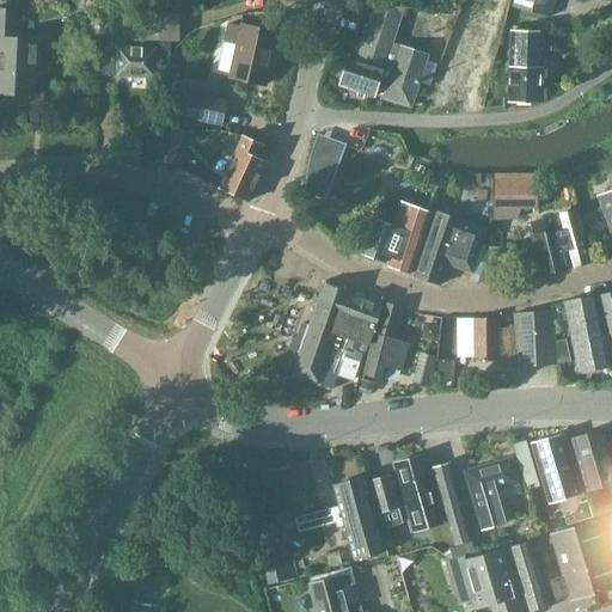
[(551,18),(555,0),(513,0),(512,7),(551,18)]
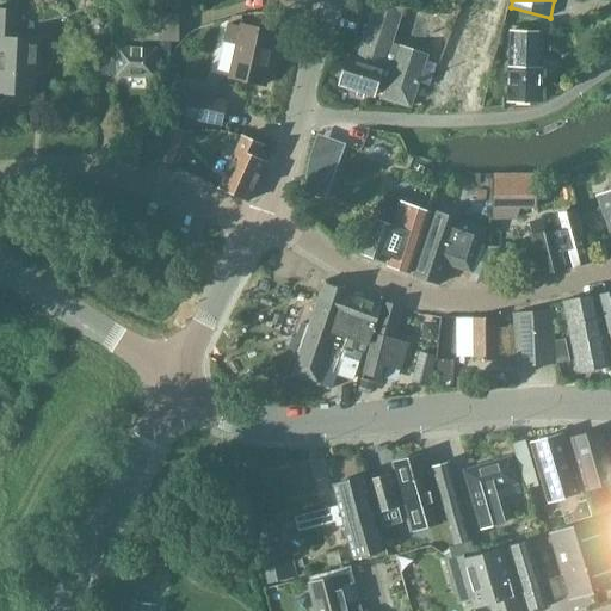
[(340,73),(338,79),(340,82),(339,86),(372,97),(375,90),(383,93),(381,98),(409,106),(417,82),(429,86),(436,63),(425,60),(426,55),(389,44),(400,10),(375,1),(356,59),(349,56),(344,72),(340,73)]
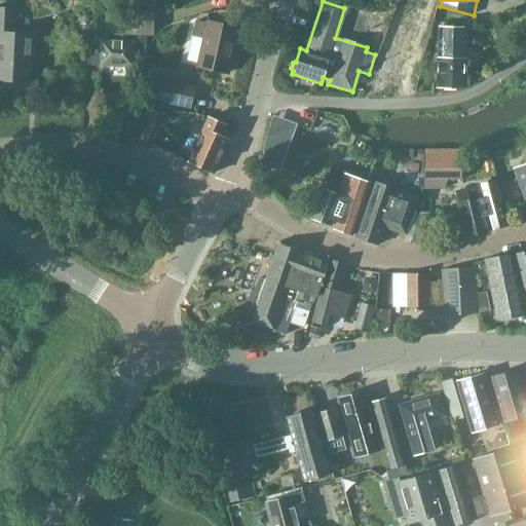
[(19,10),(0,9),(0,83),(29,85),(30,68),(34,69),(36,36),(16,35),(19,10)]
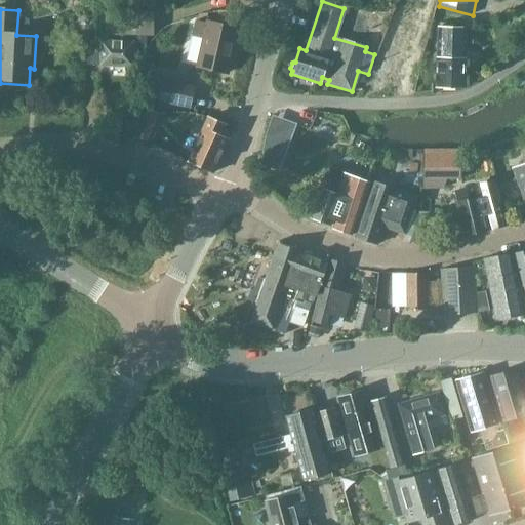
[(104,12),(103,34),(153,36),(153,13),(104,12)]
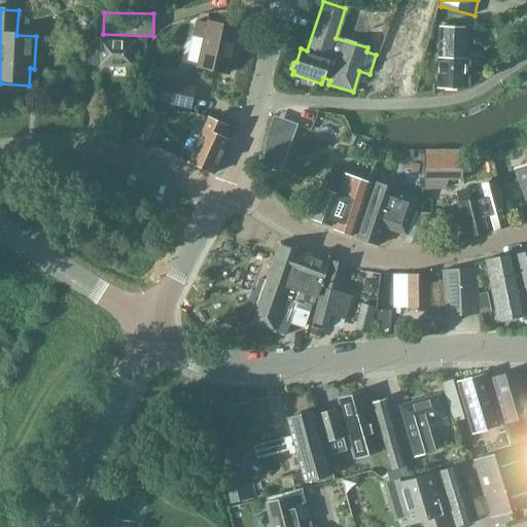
[(225,73),(234,29),(207,24),(204,37),(194,34),(188,61),(199,64),(198,68),(225,73)]
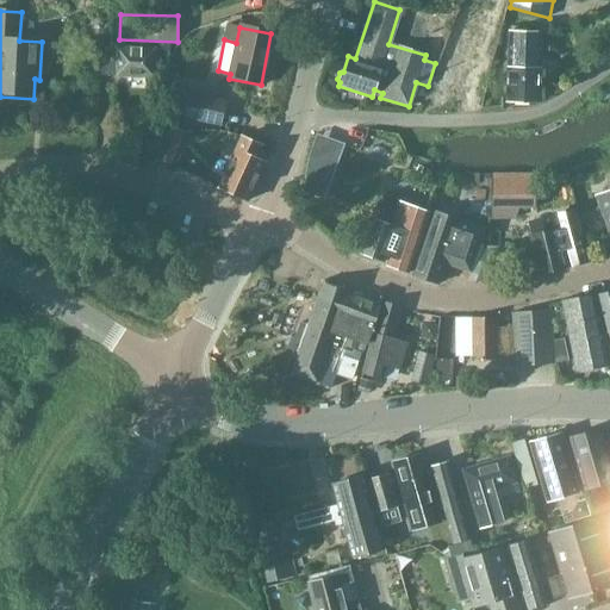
[(536,99),(539,32),(517,32),(511,31),(508,31),(504,98),(536,99)]
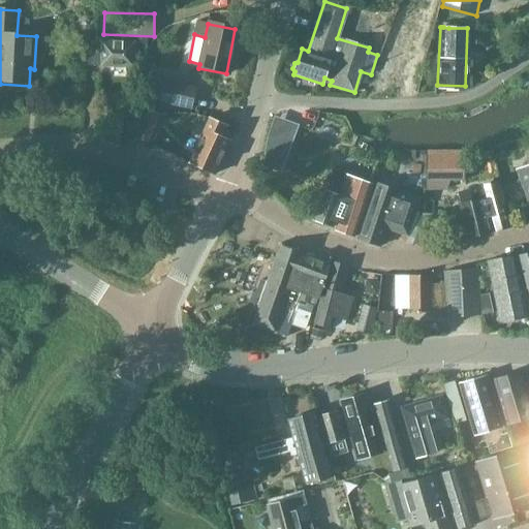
[(132,67),(133,43),(97,41),(71,45),(76,64),(100,65),(132,67)]
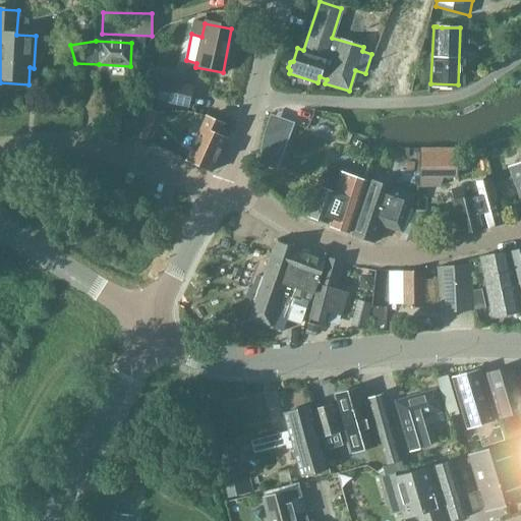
[(188,108),(193,85),(160,78),(155,100),(188,108)]
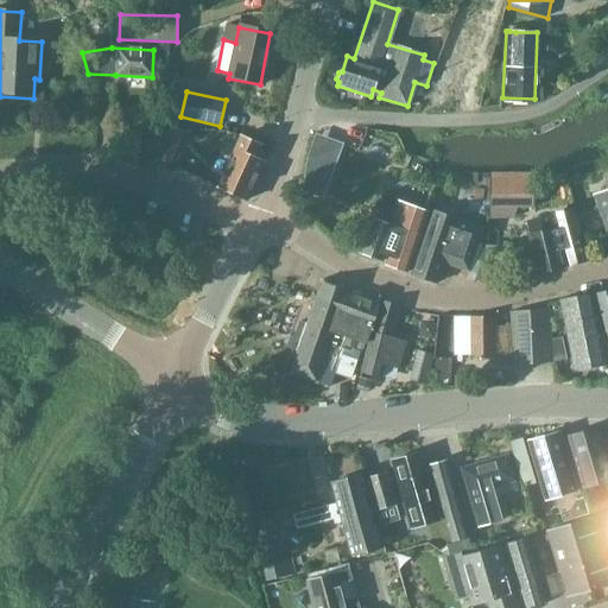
[(171,163),(182,130),(166,125),(157,159),(171,163)]
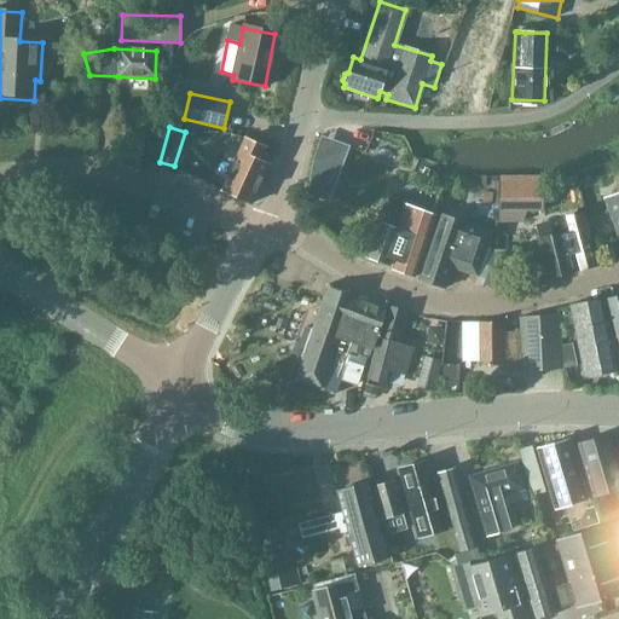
[(252,203),(268,166),(260,161),(265,148),(243,138),(221,190),(252,203)]
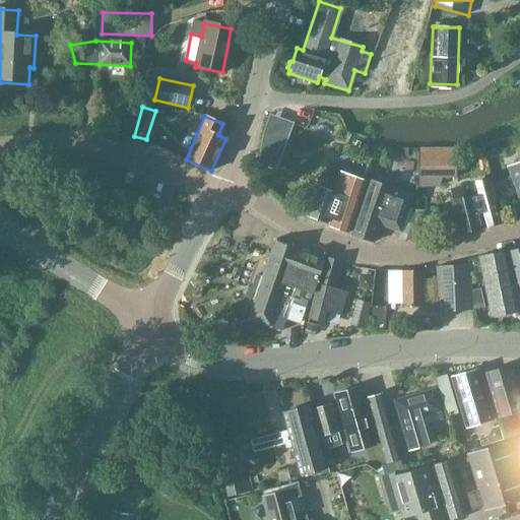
[(260,138),(258,152),(274,158),(278,144),(260,138)]
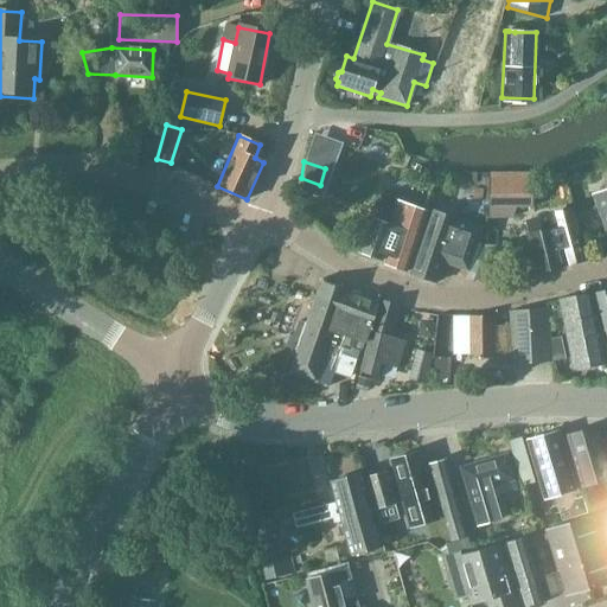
[(534,206),(532,178),(486,179),(487,218),(511,218),(516,208),(534,206)]
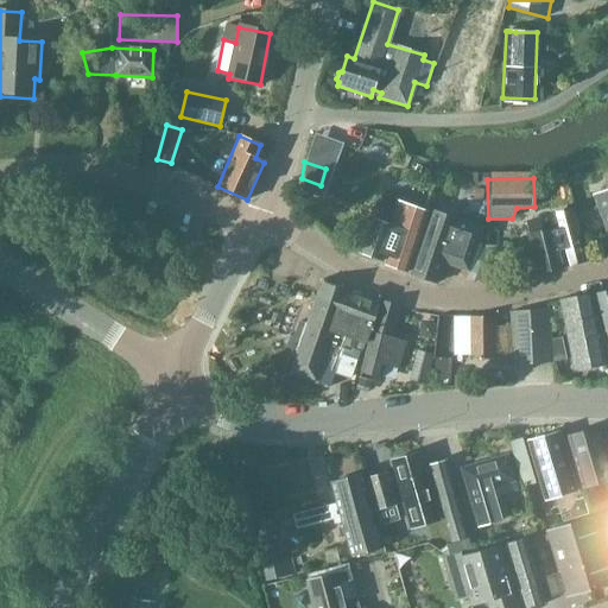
[(607,235),(607,190),(593,196),(607,235)]
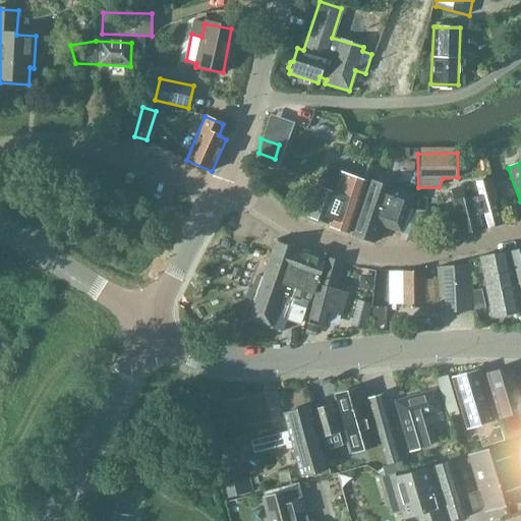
[(348,233),(366,181),(329,169),(322,189),(317,188),(307,216),(309,217),(311,220),(315,222),(319,221),(328,224),(330,218),(333,220),(331,227),(348,233)]
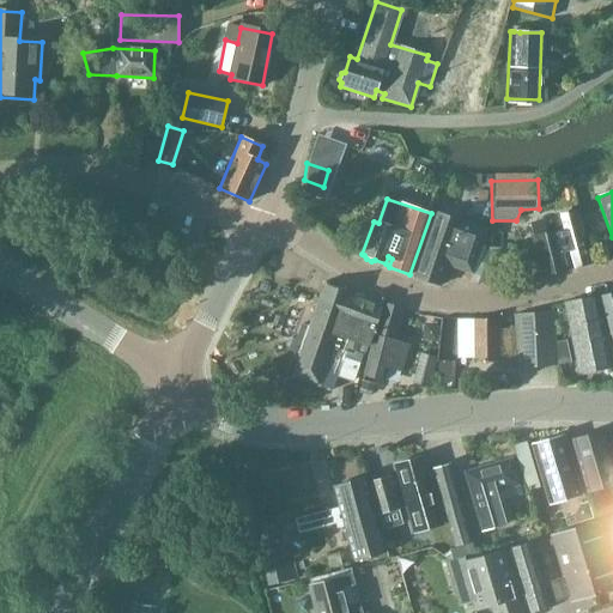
[(593,262),(584,231),(580,210),(554,216),(558,229),(546,231),(542,220),(530,224),(533,236),(530,236),(540,274),(593,262)]
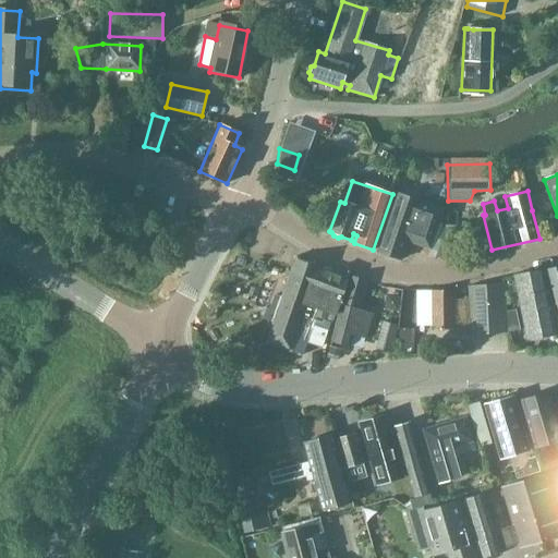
[(443,208),(397,193),(377,252),(401,259),(407,241),(429,249),(443,208)]
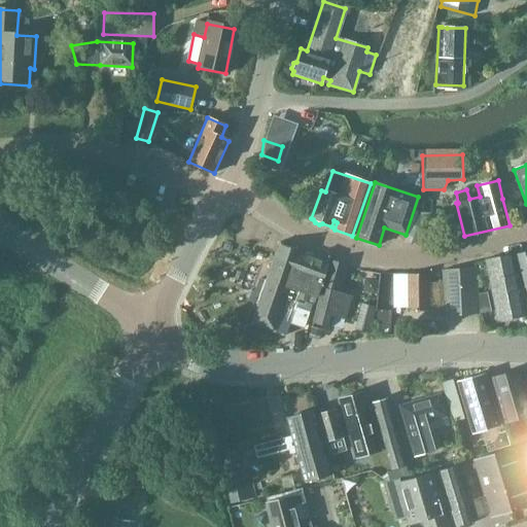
[(418,244),(430,242),(431,213),(420,213),(418,244)]
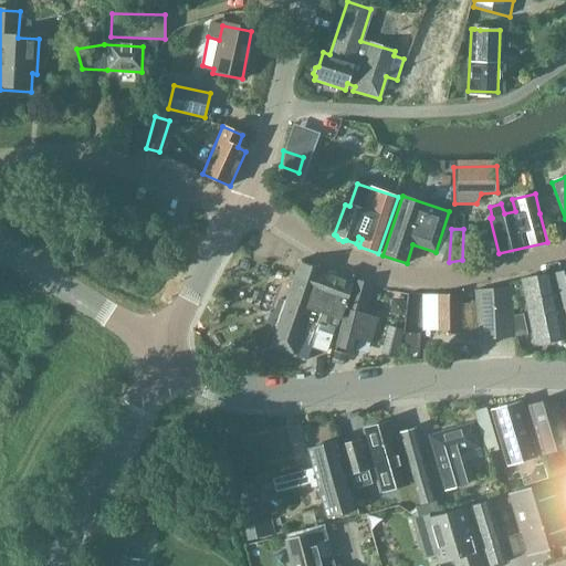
[(271,311),(266,322),(278,326),(271,347),(294,355),(301,337),(311,342),(310,346),(326,352),(334,329),(336,331),(339,320),(353,280),(300,261),(300,263),(293,281),(286,302),(279,299),(274,312),(271,311)]
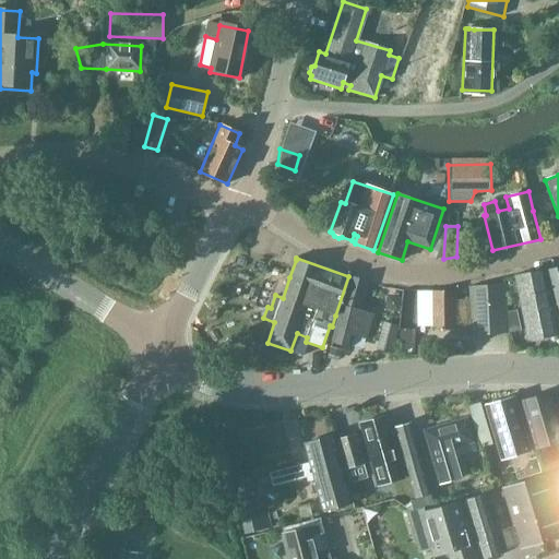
[(558,325),(558,268),(545,271),(558,325)]
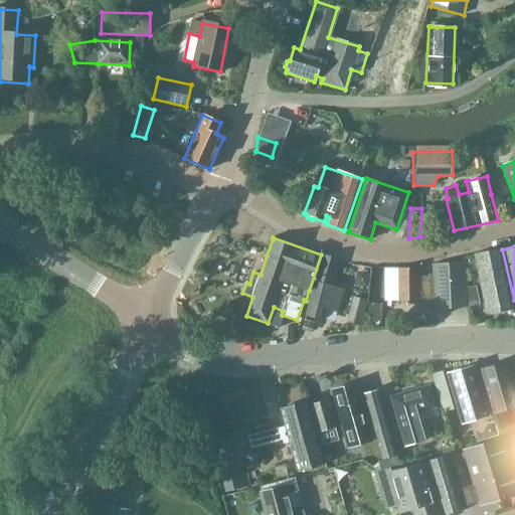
[(486,313),(512,308),(499,251),(475,255),(486,313)]
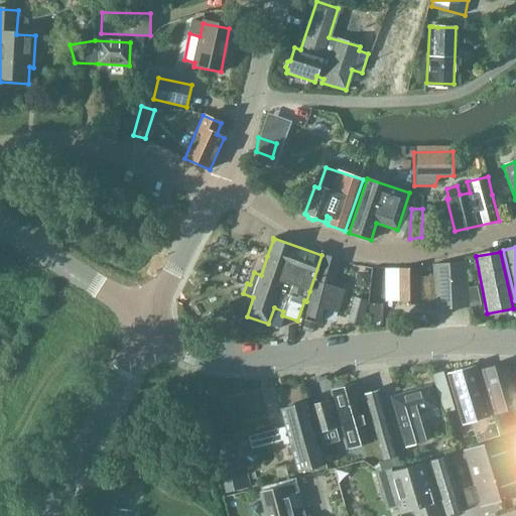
[(337,311),(344,289),(331,286),(338,260),(323,256),(306,315),(321,319),(325,308),(337,311)]
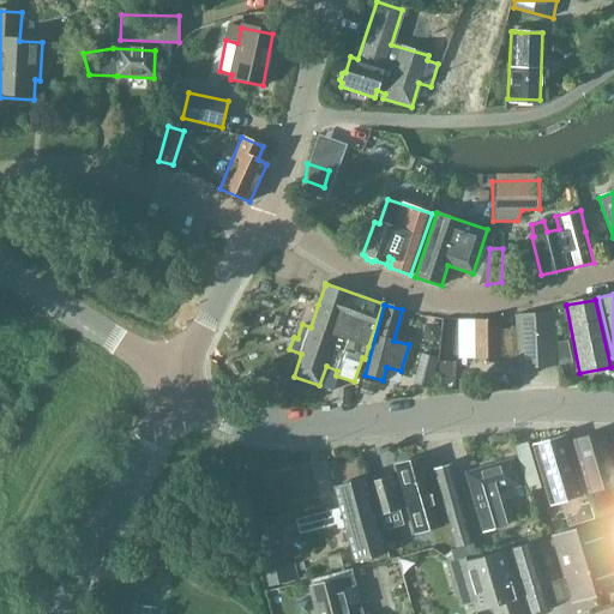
[(558,363),(555,342),(554,312),(516,314),(516,326),(510,326),(510,329),(498,329),(498,321),(475,321),(474,357),(497,357),(495,363),(518,365),(518,368),(558,363)]
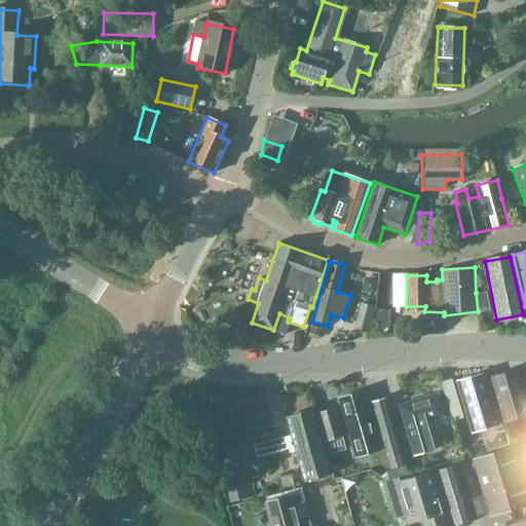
[(476,293),(478,311),(489,309),(485,291),(476,293)]
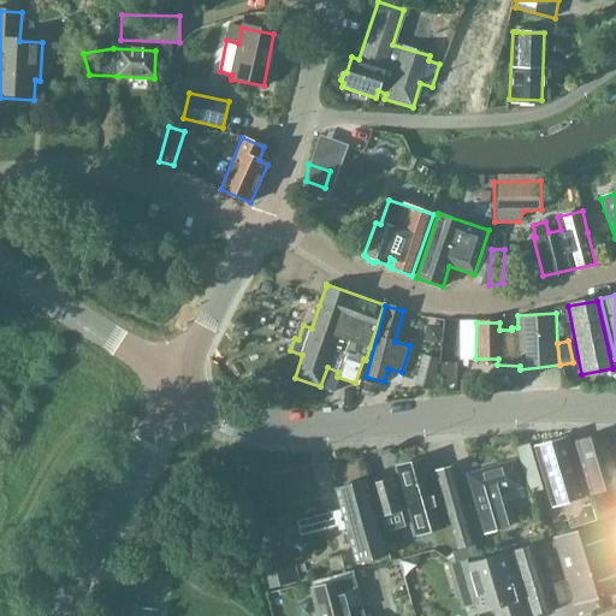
[(422,355),(415,384),(431,388),(439,360),(422,355)]
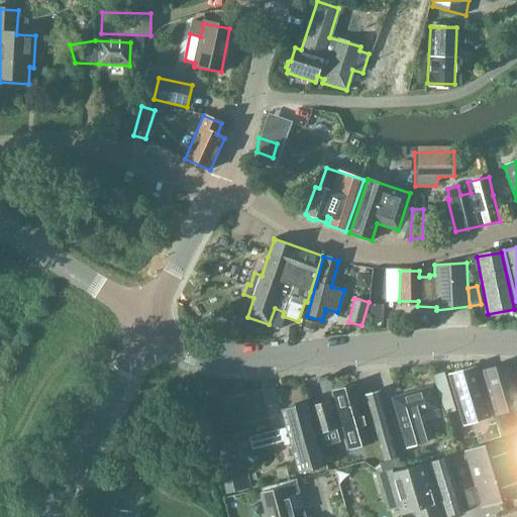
[(383,326),(383,325),(383,304),(369,304),(368,326),(383,326)]
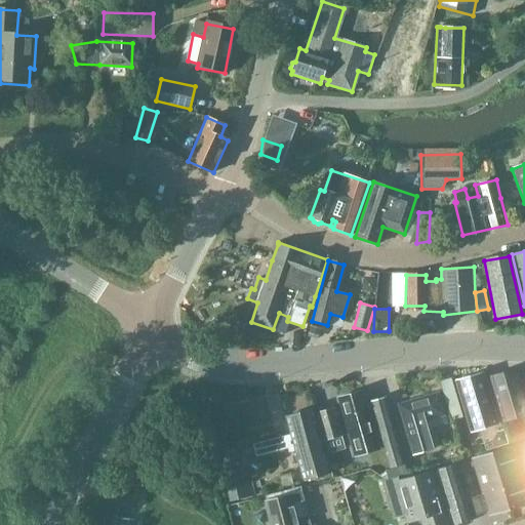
[(310,326),(308,332),(318,335),(318,332),(319,328),(310,326)]
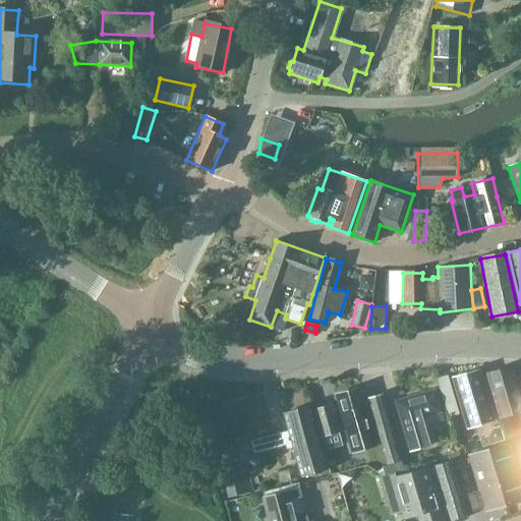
[(487,373),(490,383),(501,418),(520,411),(520,397),(512,367),(487,373)]
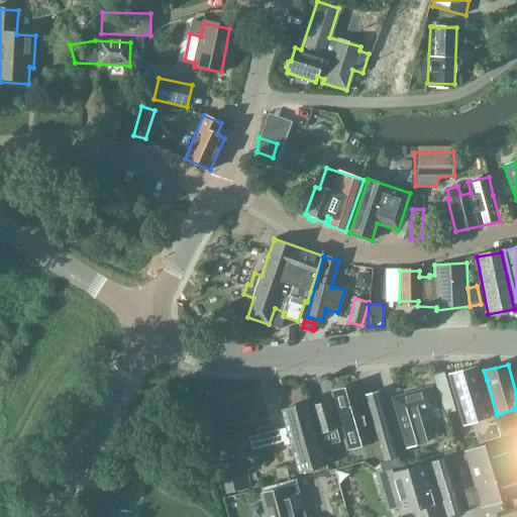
[(476,368),(449,375),(463,424),(490,417),(476,368)]
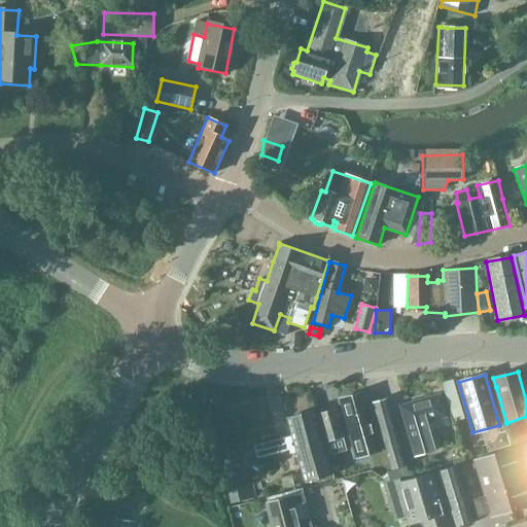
[(355,458),(381,451),(363,392),(339,399),(355,458)]
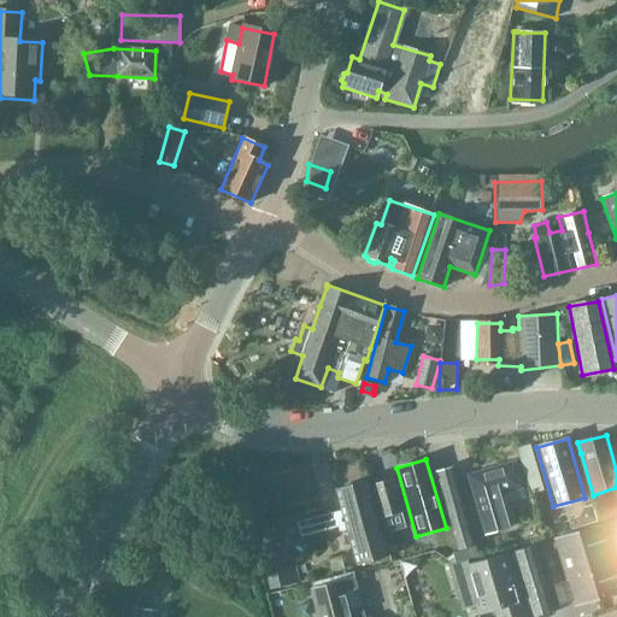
[(485,534),(509,527),(500,495),(523,488),(515,462),(468,475),(485,534)]
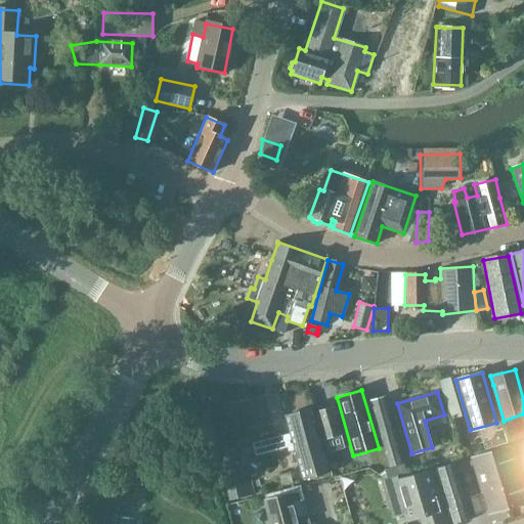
[(388,468),(403,463),(385,396),(368,400),(388,468)]
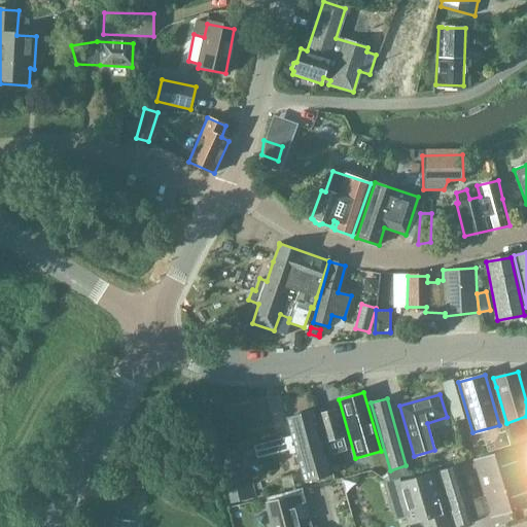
[(460,403),(448,408),(453,423),(464,420),(460,403)]
